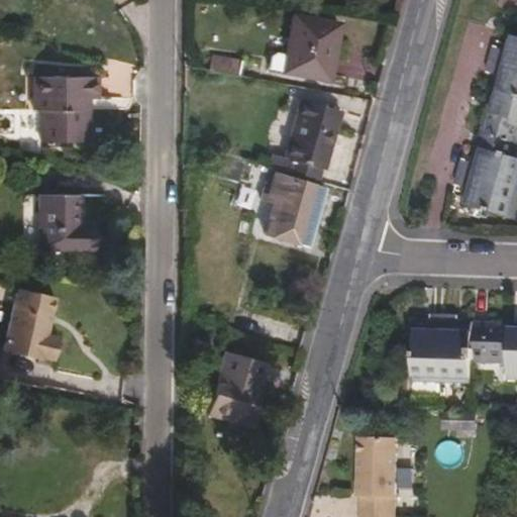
[(329,81),(337,27),(293,20),(286,57),(283,73),(329,81)]
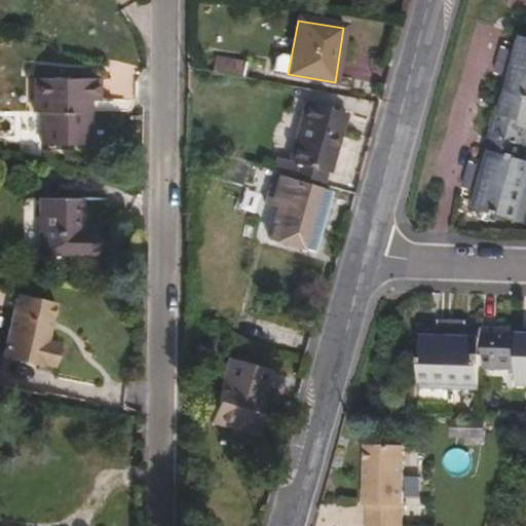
[(523,221),(525,210),(525,158),(525,153),(525,35),(519,33),(468,204),(523,221)]
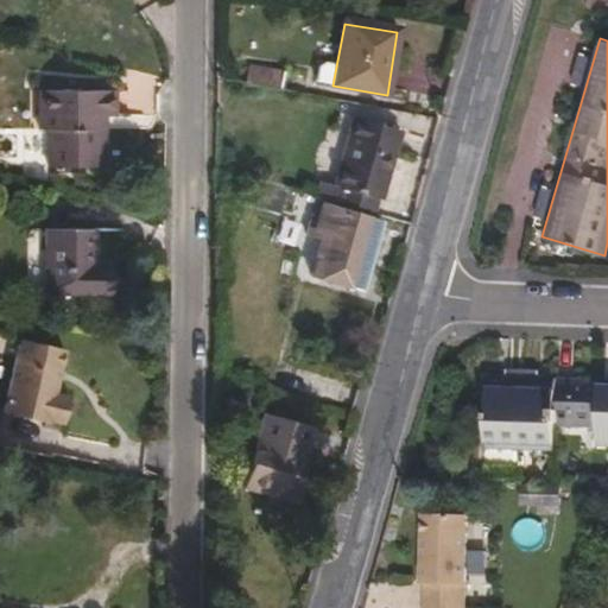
[(333,86),(336,67),(322,64),(317,69),(315,82),(333,86)]
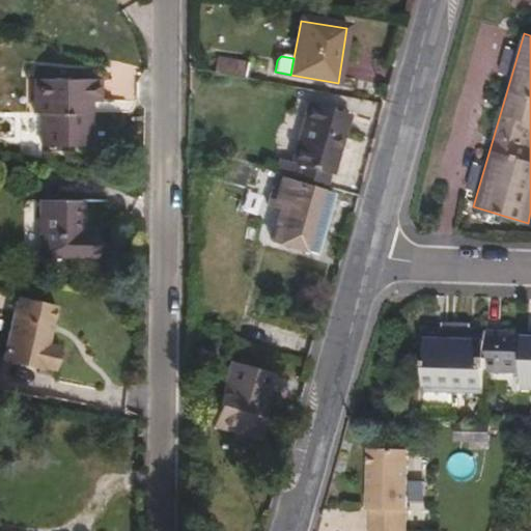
[(244,80),(245,64),(214,59),(212,74),(244,80)]
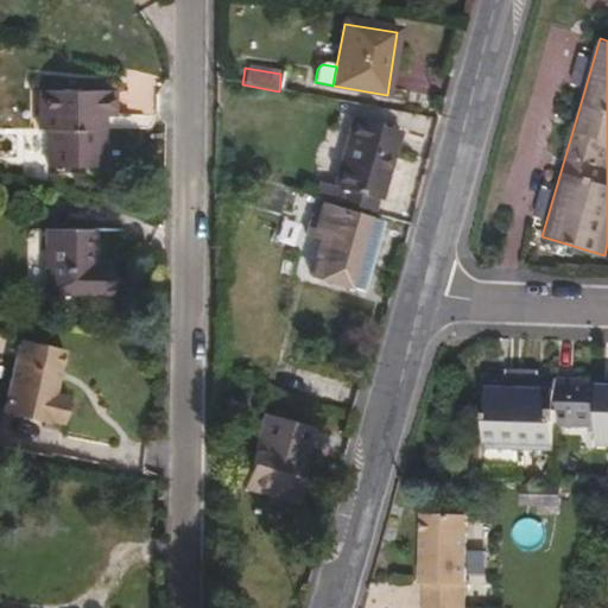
[(94,162),(95,125),(88,122),(87,119),(88,114),(111,113),(109,87),(37,88),(38,124),(48,126),(49,162),(54,163),(94,162)]
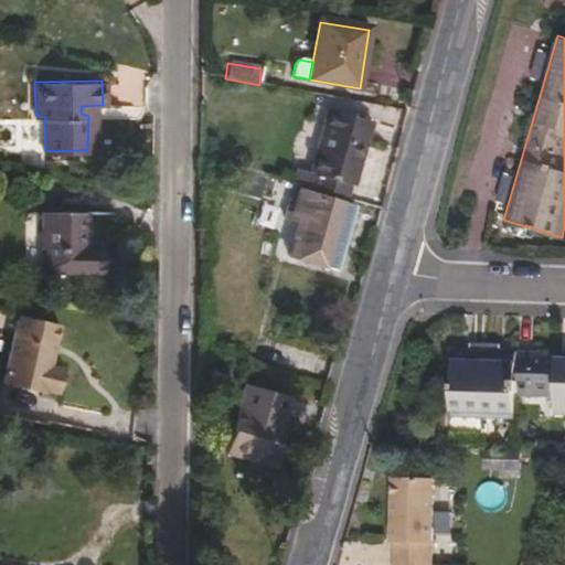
[(351,188),(369,123),(327,112),(310,176),(291,171),(288,181),(315,189),(343,196),(347,188),(351,188)]
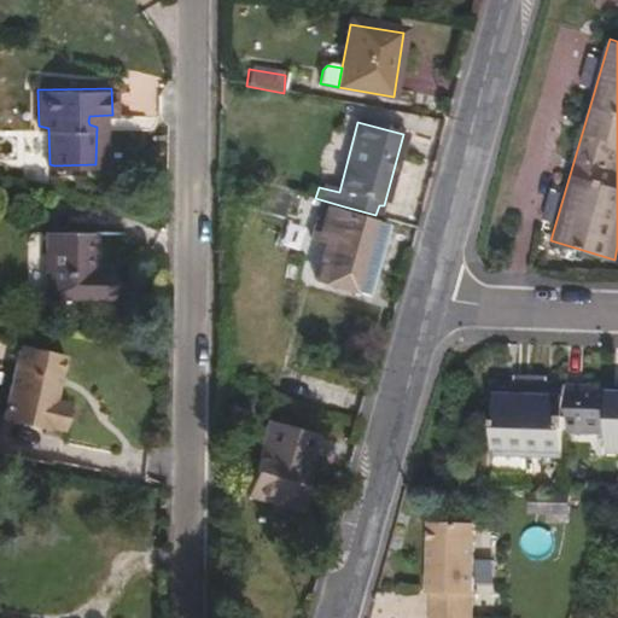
[(375,226),(378,216),(375,215),(344,207),(342,215),(375,226)]
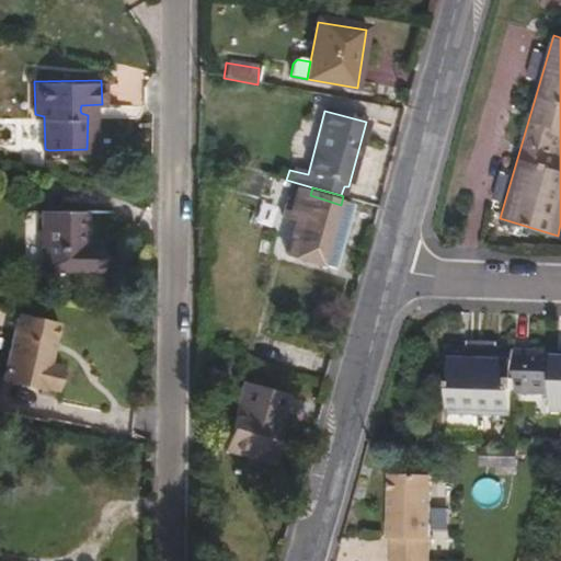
[(334,270),(351,206),(341,205),(310,195),(293,191),(288,212),(299,215),(297,221),(293,221),(284,254),(334,270)]
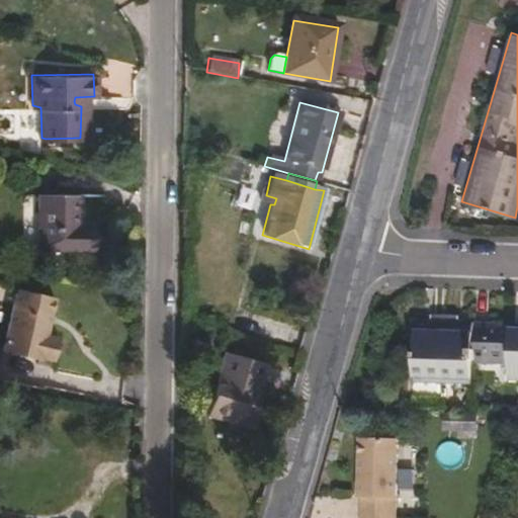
[(86,251),(88,226),(79,224),(78,195),(36,195),(37,250),(86,251)]
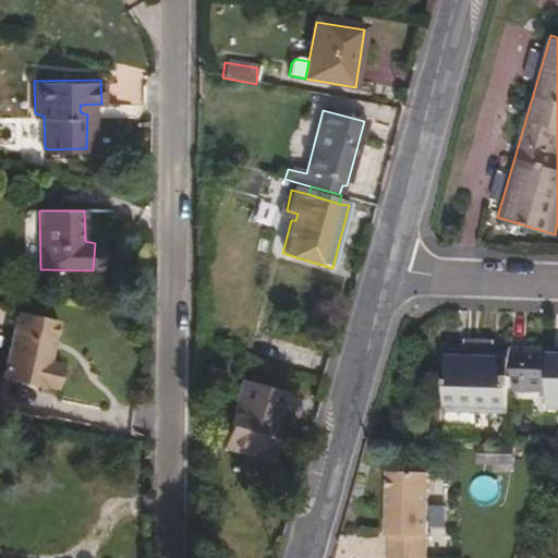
[(49,385),(55,361),(47,359),(57,318),(16,310),(1,376),(40,386),(41,383),(49,385)]
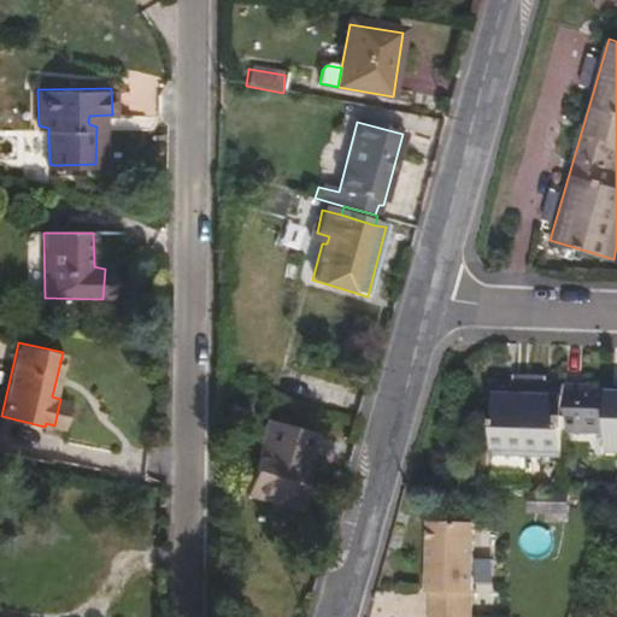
[(566,387),(495,386),(494,452),(562,454),(563,430),(606,433),(606,450),(616,450),(616,382),(566,382),(566,387)]
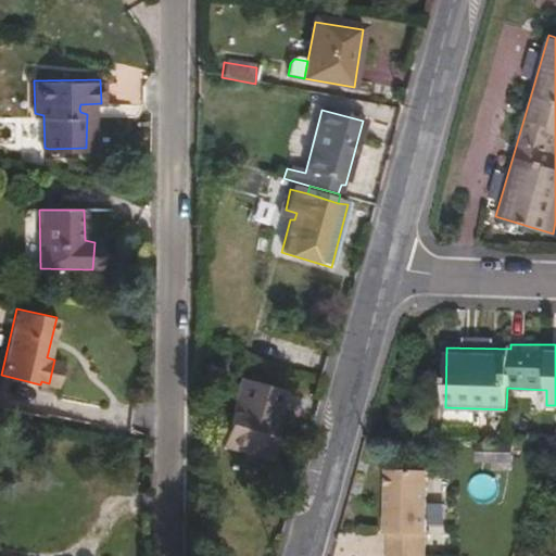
[(281,414),(287,392),(241,380),(234,412),(285,425),(287,415),(281,414)]
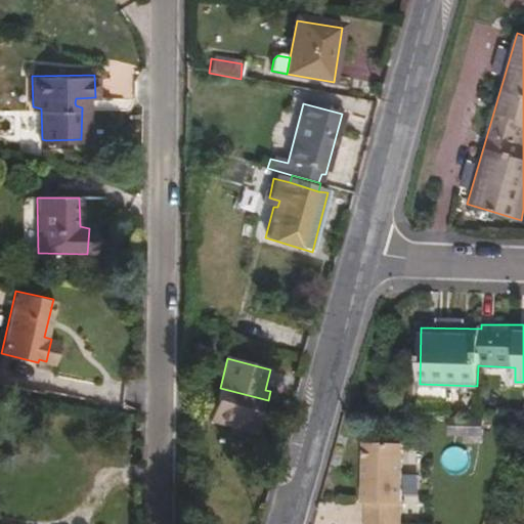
[(260,434),(268,400),(220,388),(211,421),(260,434)]
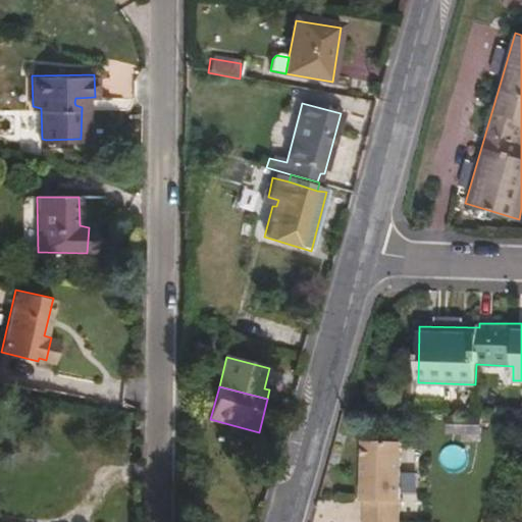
[(400,521),(402,441),(363,440),(362,501),(366,501),(365,521),(400,521)]
